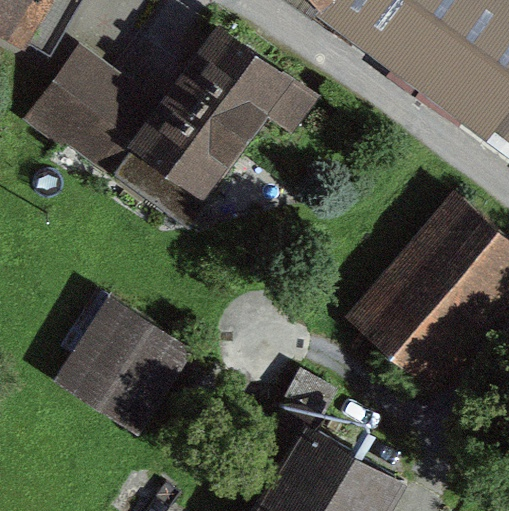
[(0,37),(20,49),(47,0),(0,0),(0,37)]
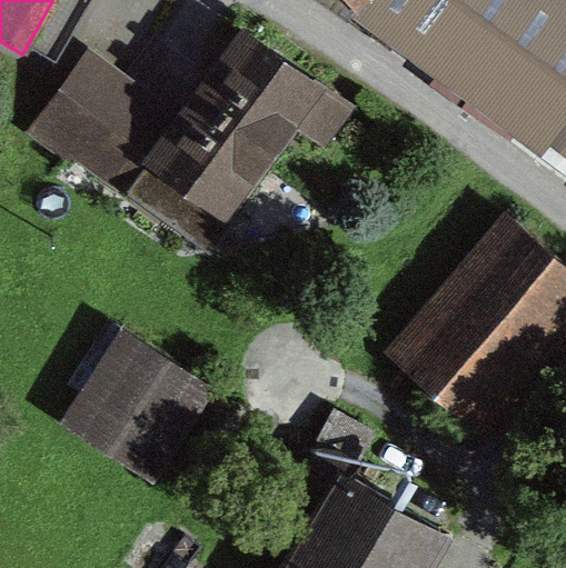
[(346,0),(367,19),(388,0),(346,0)]
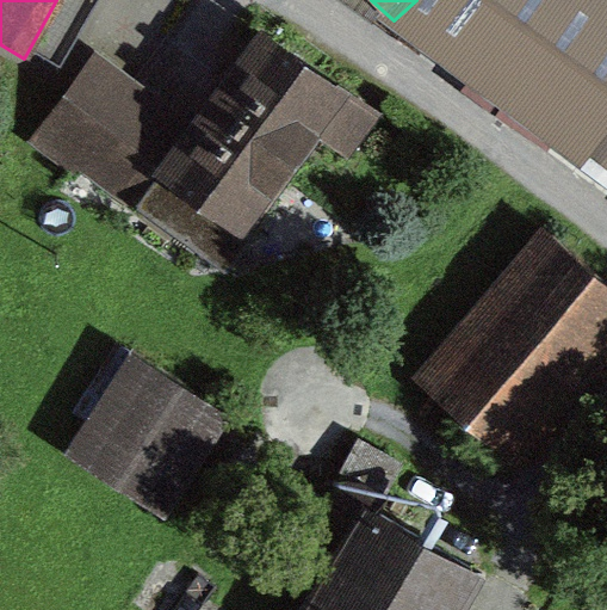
[(606,16),(582,0),(527,0),(483,73),(606,149),(606,16)]
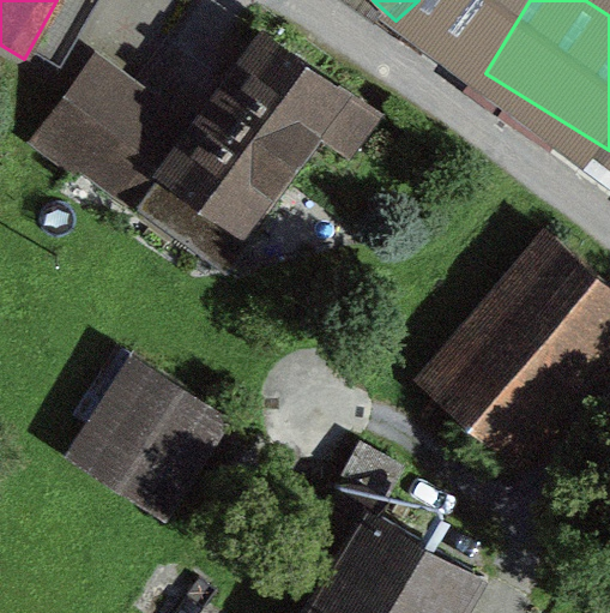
[(379,115),(258,31),(195,122),(94,52),(29,145),(223,280),(321,138),(350,157),(379,115)]
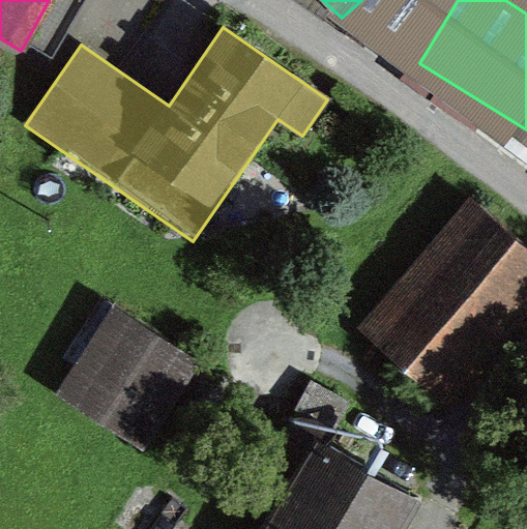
[(526,248),(469,199),(358,328),(446,403),(526,307),(526,248)]
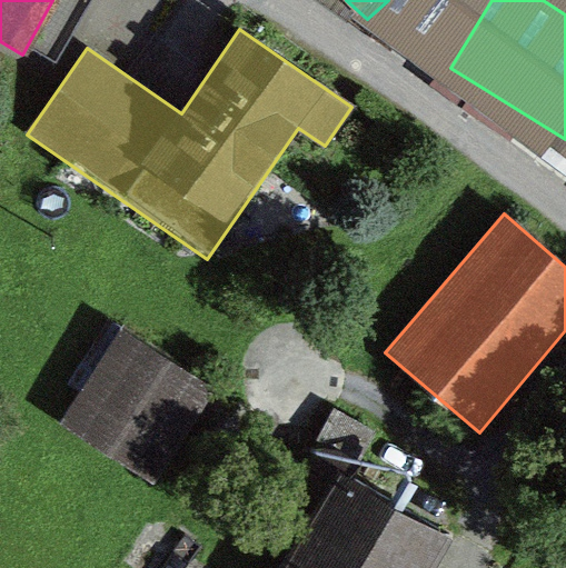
[(209,394),(115,332),(57,422),(152,484),(209,394)]
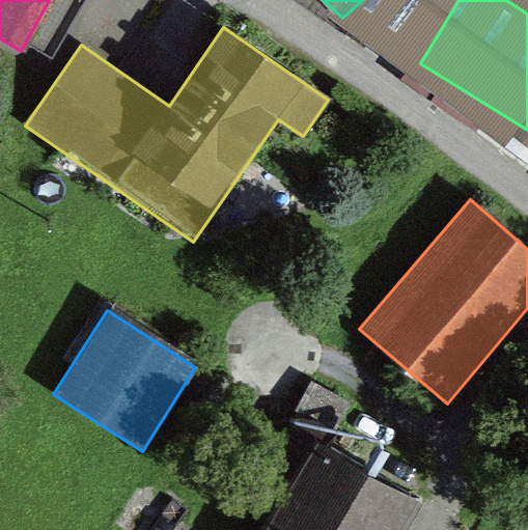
[(405,529),(420,504),(316,444),(266,529),(405,529)]
